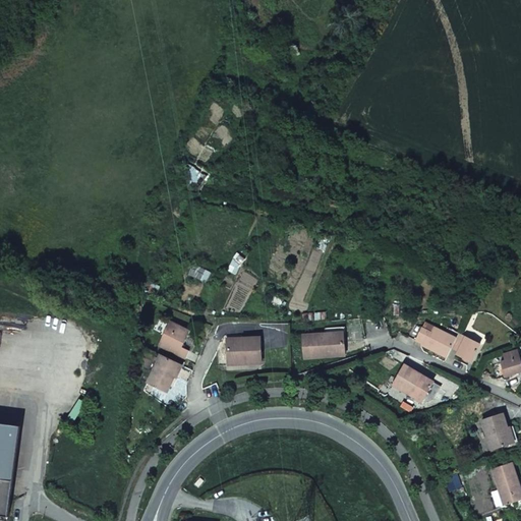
[(182,347),(190,331),(170,322),(158,346),(185,359),(189,351),(182,347)]
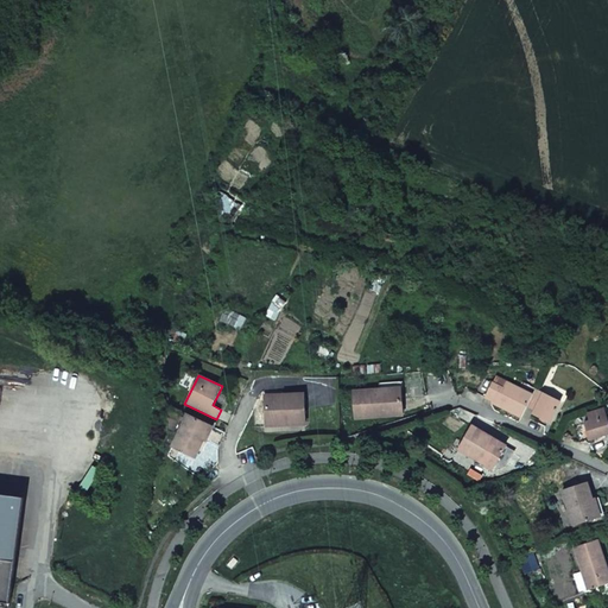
[(492,403),(521,417),(527,406),(532,396),(506,382),(504,388),(492,382),(485,397),(493,401),(492,403)]
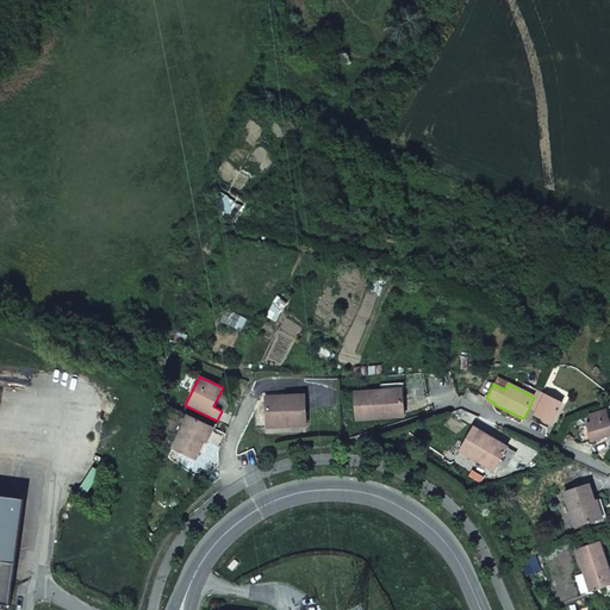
[(404,417),(402,390),(355,393),(356,419),(404,417)]
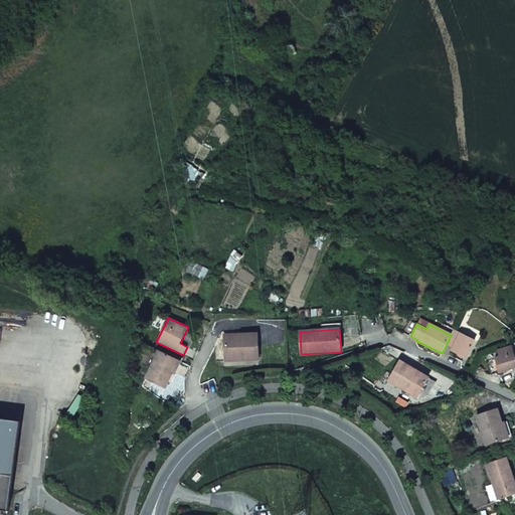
[(475,340),(453,330),(451,335),(447,344),(453,349),(452,350),(466,357),(475,340)]
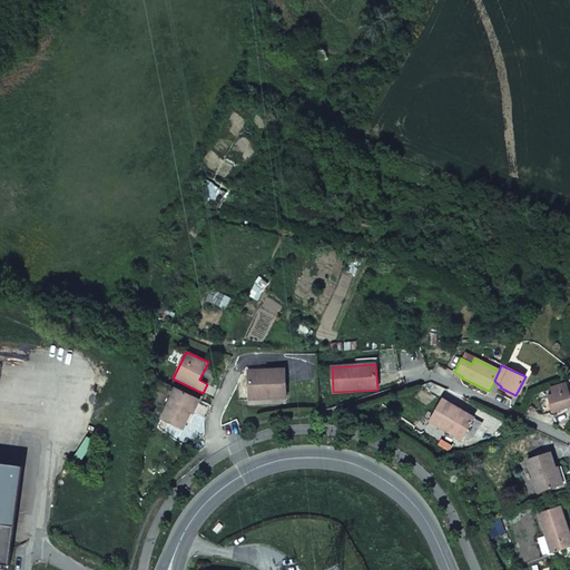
[(248,376),(249,400),(286,397),(285,384),(285,370),(266,371),(266,375),(248,376)]
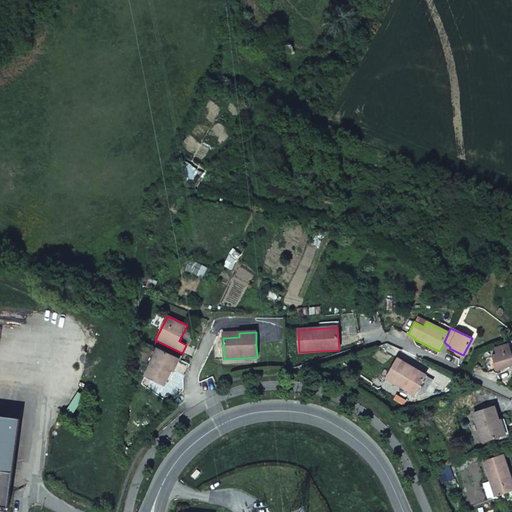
[(511,353),(509,343),(494,347),(497,354),(492,356),(497,370),(511,365),(511,353)]
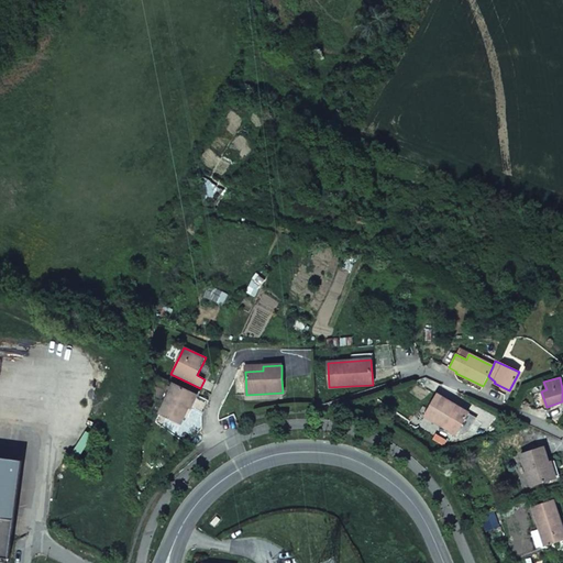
[(195,394),(174,384),(159,414),(170,419),(180,423),(189,408),(195,394)]
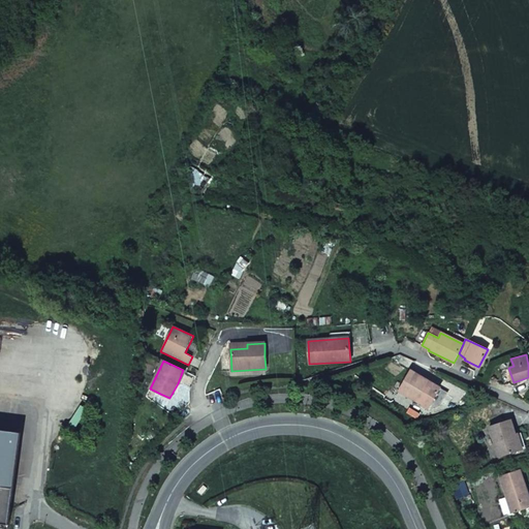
[(180,384),(186,372),(183,370),(178,383),(180,384)]
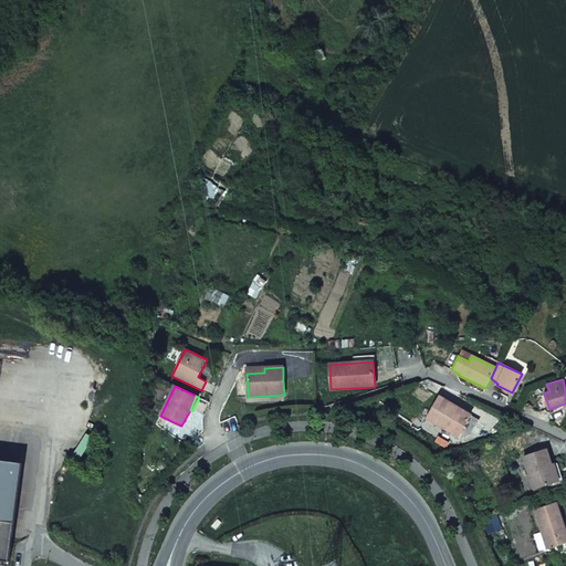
[(454,406),(440,397),(427,418),(458,437),(470,418),(453,408),(454,406)]
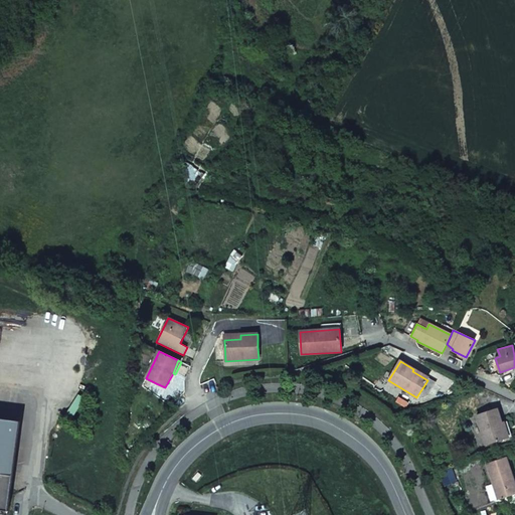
[(428,378),(413,369),(412,371),(427,380),(428,378)]
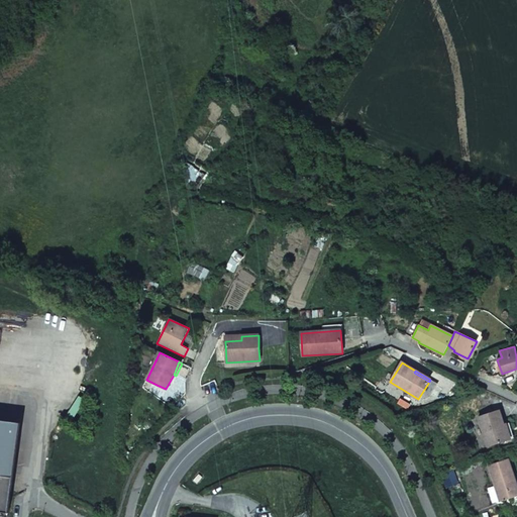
[(504,424),(499,411),(479,418),(488,446),(508,439),(504,424)]
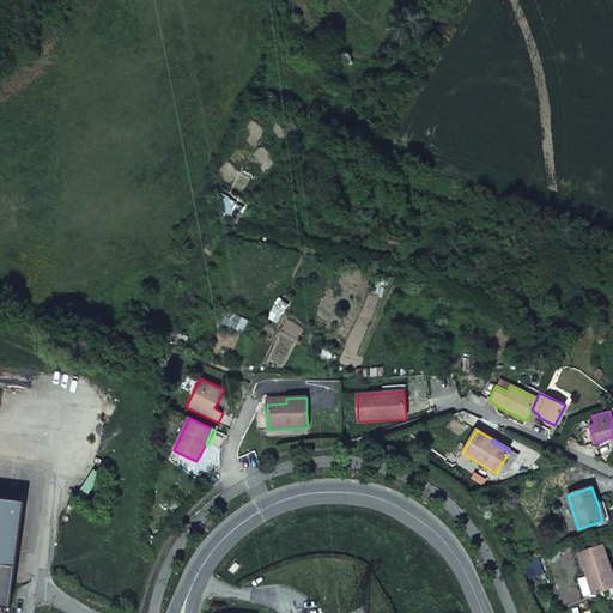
[(0,499),(0,607),(11,608),(25,503),(0,499)]
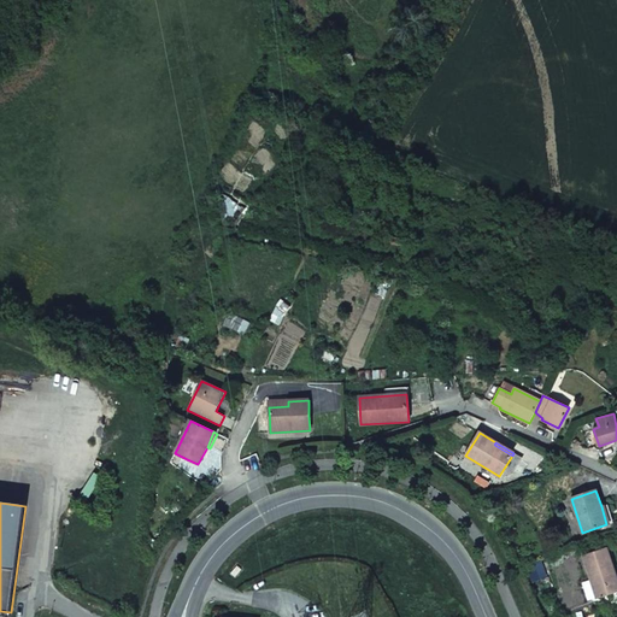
[(613,523),(607,505),(601,506),(606,524),(613,523)]
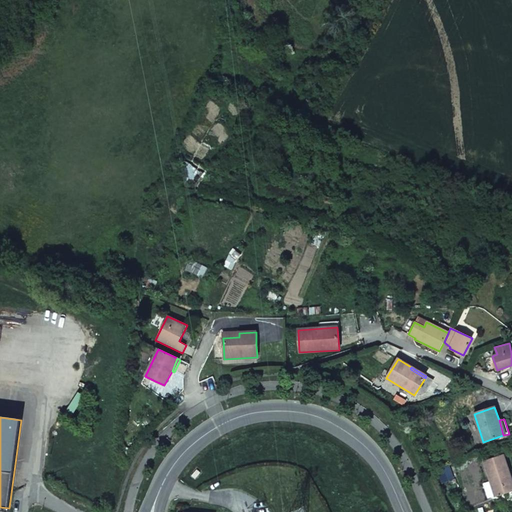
[(511,490),(511,483),(503,455),(484,462),(495,496),(507,492),(511,490)]
